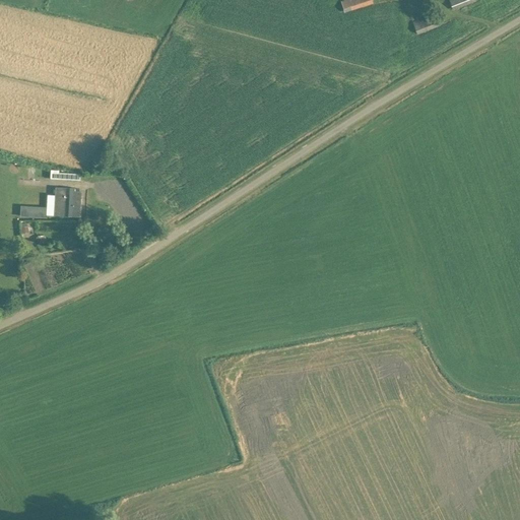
[(344,12),(373,3),(372,0),(341,0),(340,0),(344,12)]
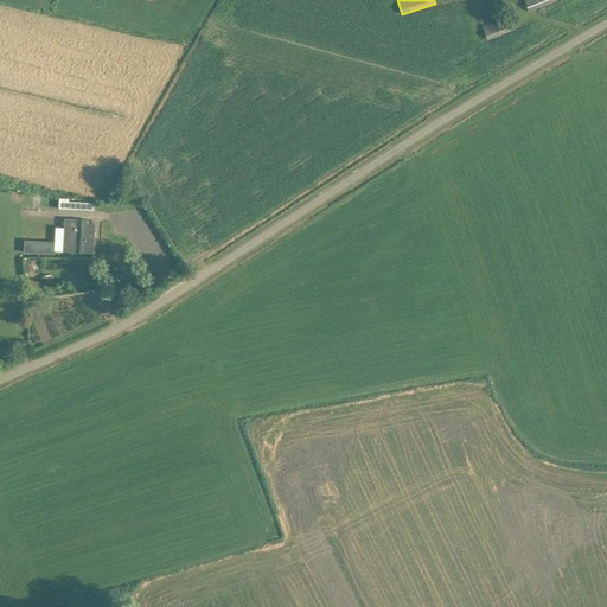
[(524,0),(529,11),(555,0),(524,0)]
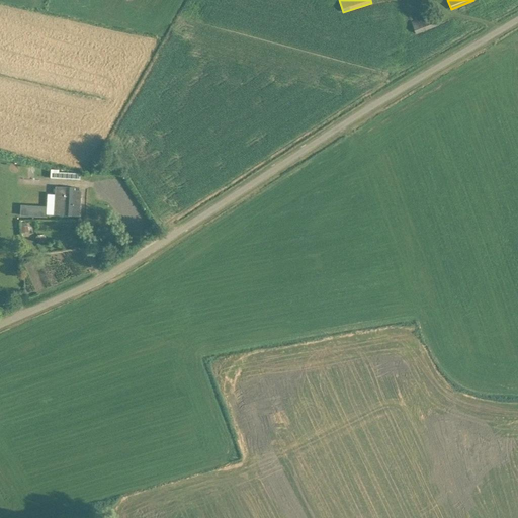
[(416,33),(438,24),(435,17),(439,15),(437,12),(412,22),(416,33)]
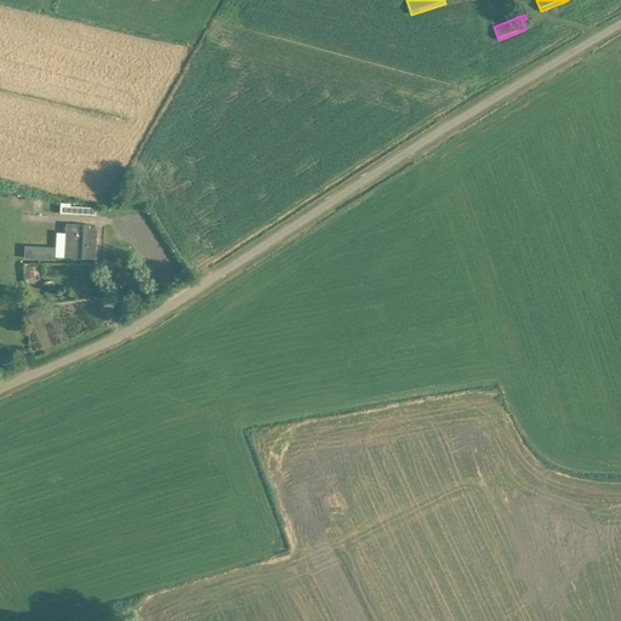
[(60,205),(60,212),(96,215),(96,208),(69,206),(60,205)]
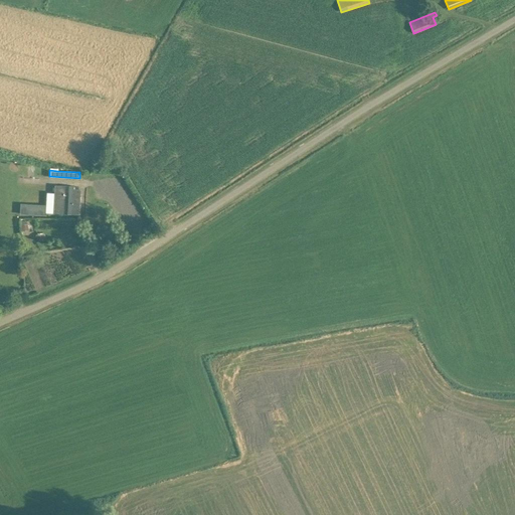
[(79,215),(79,205),(77,205),(78,189),(78,187),(73,187),(74,186),(55,185),(53,213),(79,215)]
